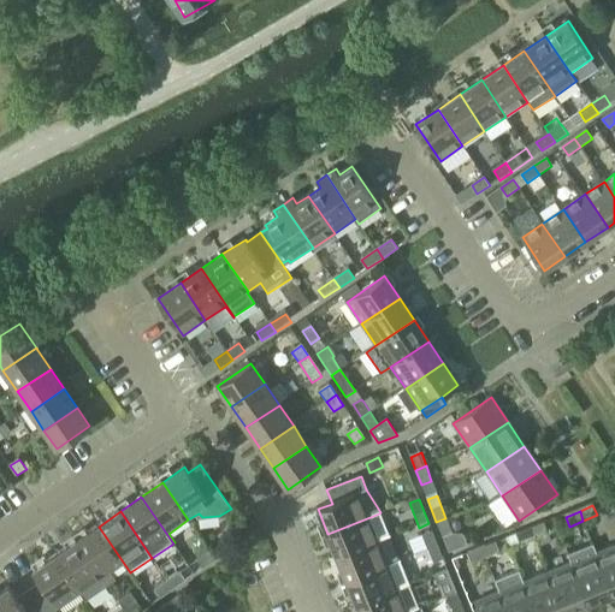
[(327,534),(337,558),(379,540),(389,536),(379,514),(327,534)]
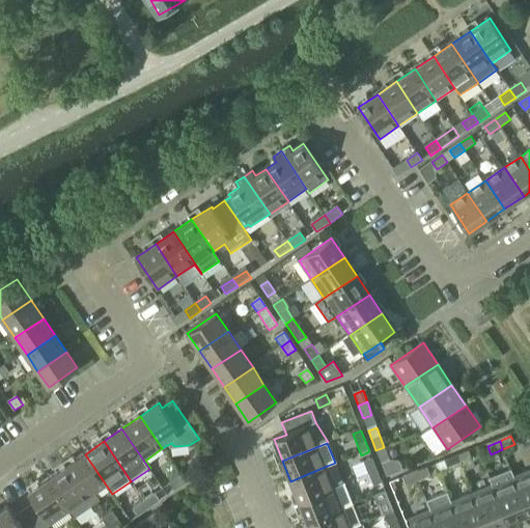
[(384,447),(375,450),(381,465),(390,462),(384,447)]
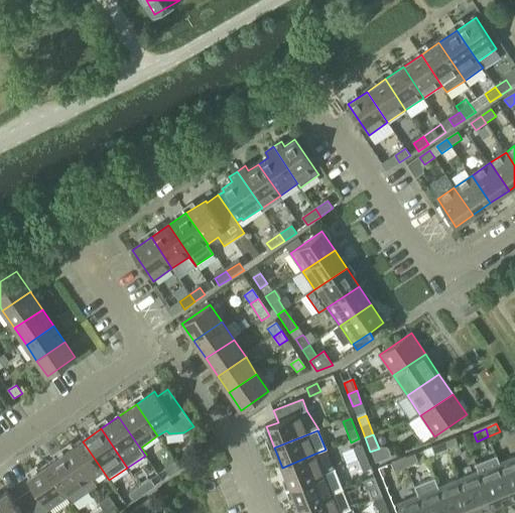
[(458,440),(444,444),(447,453),(460,447),(458,440)]
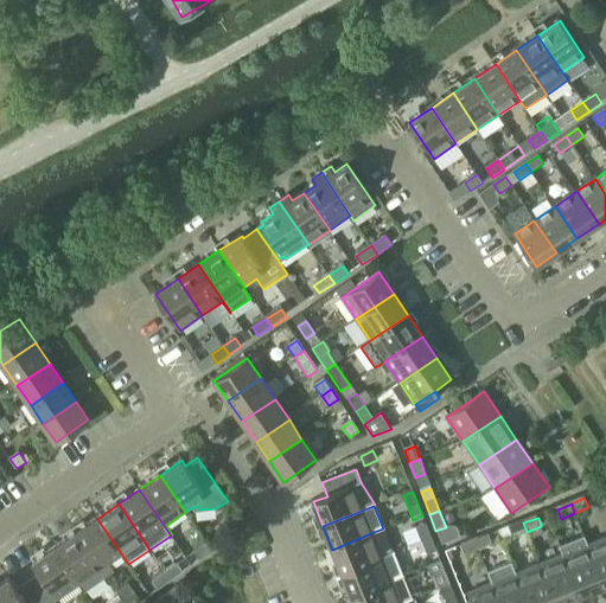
[(97,519),(76,533),(107,578),(115,572),(109,565),(120,558),(126,566),(128,564),(97,519)]
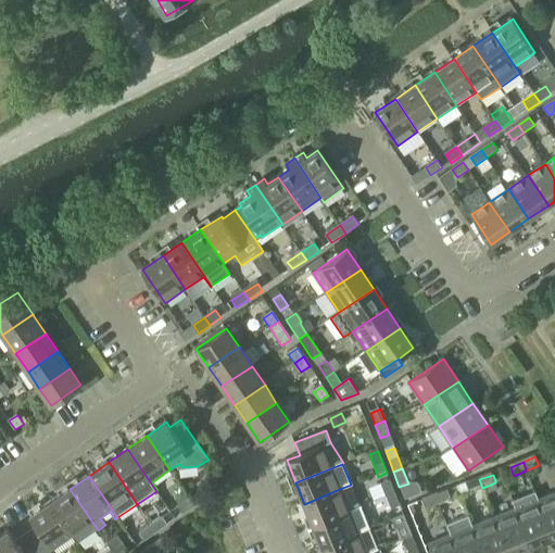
[(482,488),(479,479),(466,485),(469,492),(482,488)]
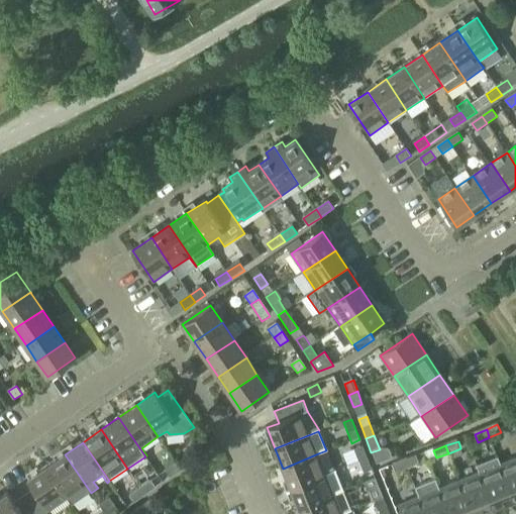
[(353,451),(357,461),(367,458),(363,447),(353,451)]
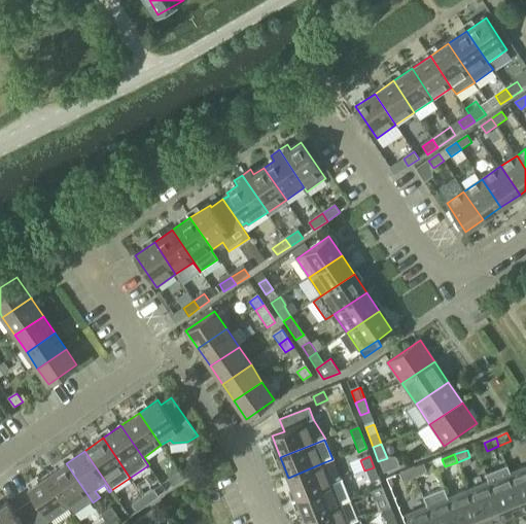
[(288,478),(296,499),(332,484),(324,462),(288,478)]
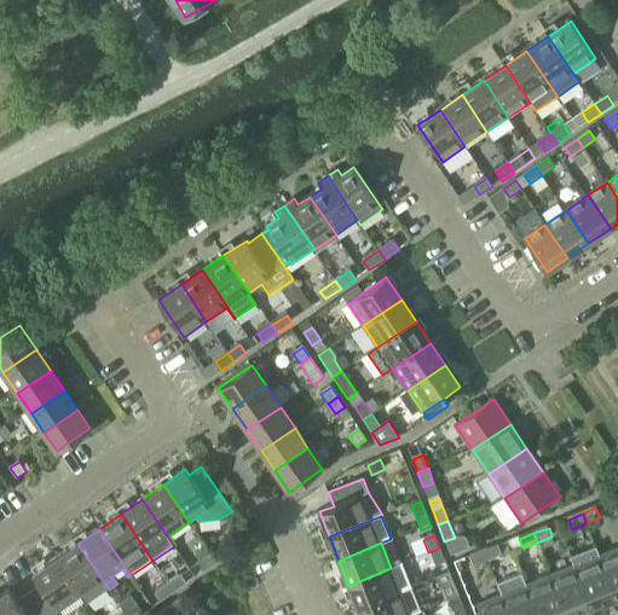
[(78,544),(56,560),(82,596),(87,604),(109,590),(78,544)]
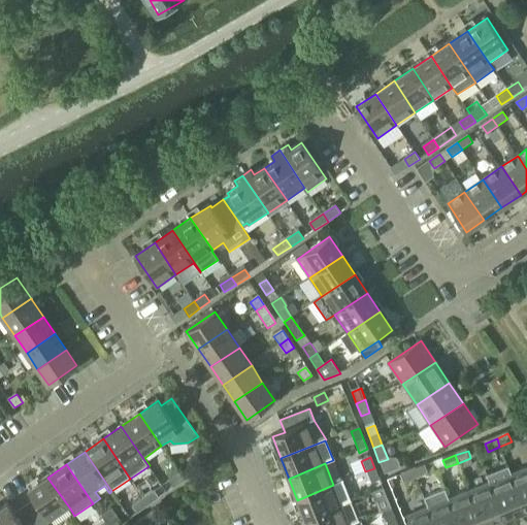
[(426,467),(414,471),(417,480),(429,476),(426,467)]
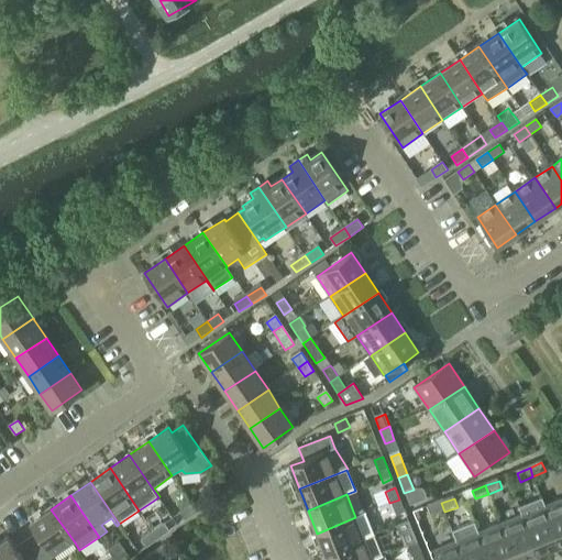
[(399,500),(389,503),(395,517),(405,514),(399,500)]
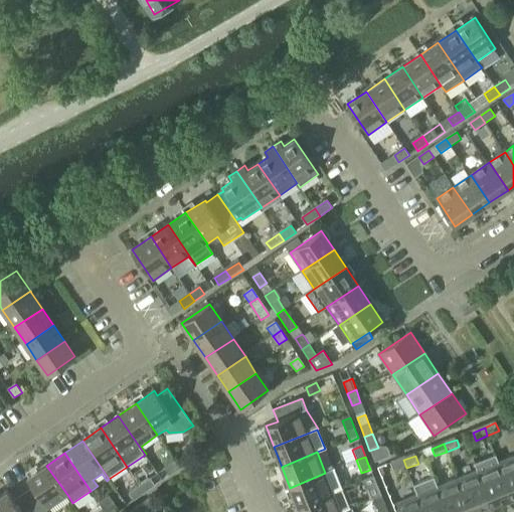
[(496,457),(476,465),(479,472),(493,506),(513,498),(499,464),(496,457)]
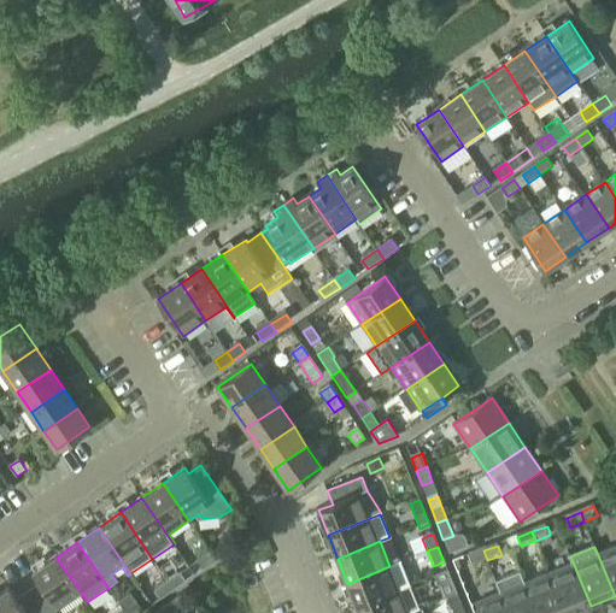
[(615,547),(598,555),(615,596),(615,547)]
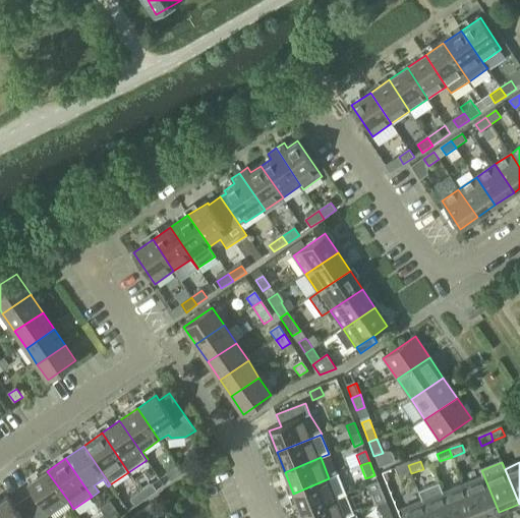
[(411,473),(408,465),(396,470),(399,478),(411,473)]
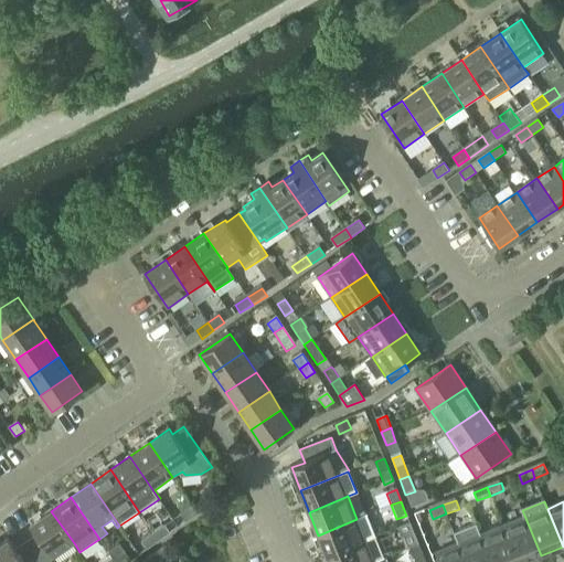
[(181,513),(187,522),(198,513),(192,506),(181,513)]
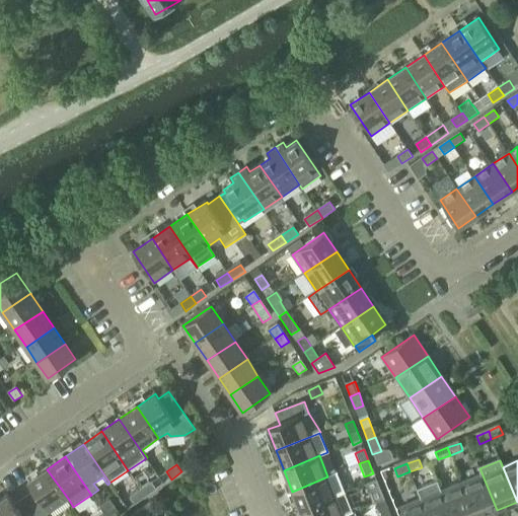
[(31,493),(24,498),(37,515),(46,515),(69,500),(47,469),(31,480),(28,482),(34,491),(31,493)]
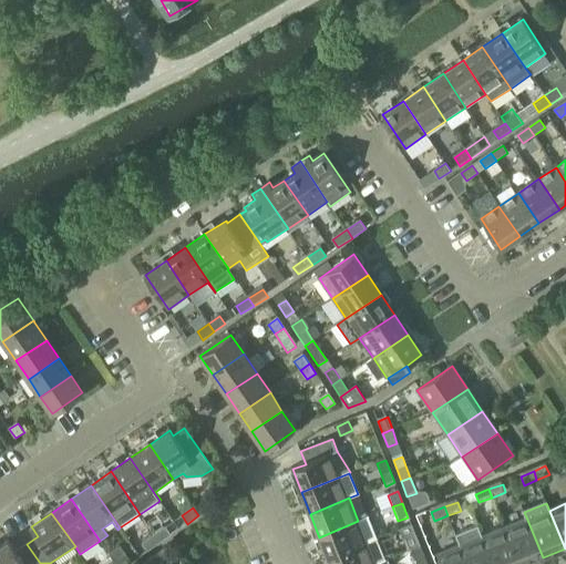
[(319,537),(328,559),(376,540),(367,518),(358,521),(319,537)]
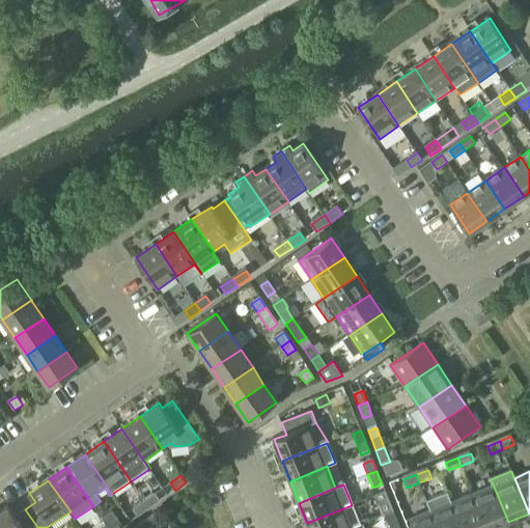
[(494,487),(473,495),(485,527),(495,527),(508,522),(494,487)]
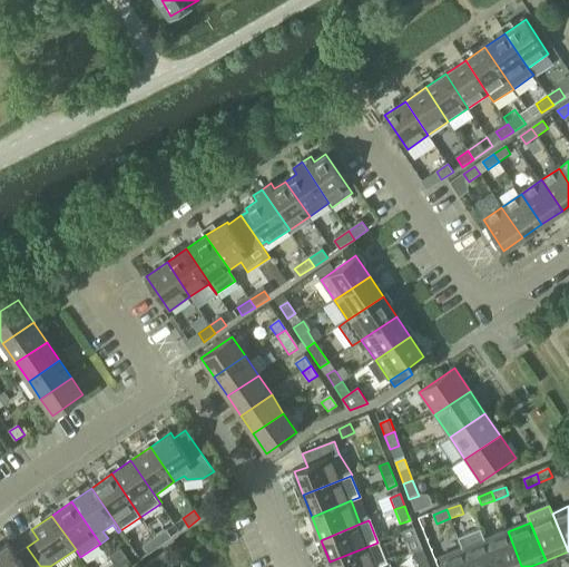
[(402,535),(410,556),(422,550),(414,529),(402,535)]
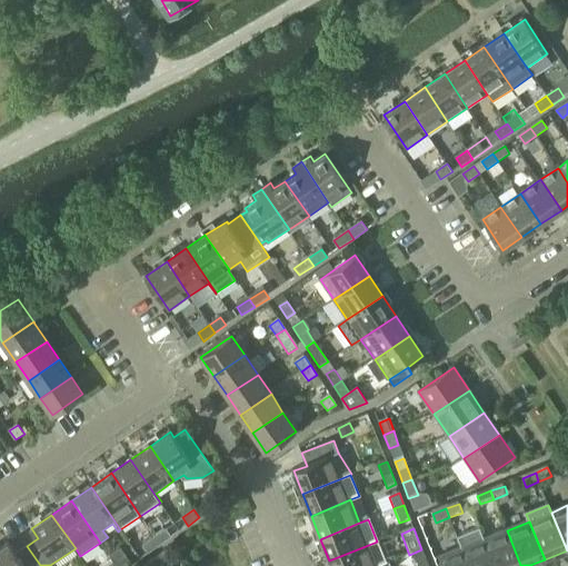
[(166,529),(155,537),(160,545),(171,537),(166,529)]
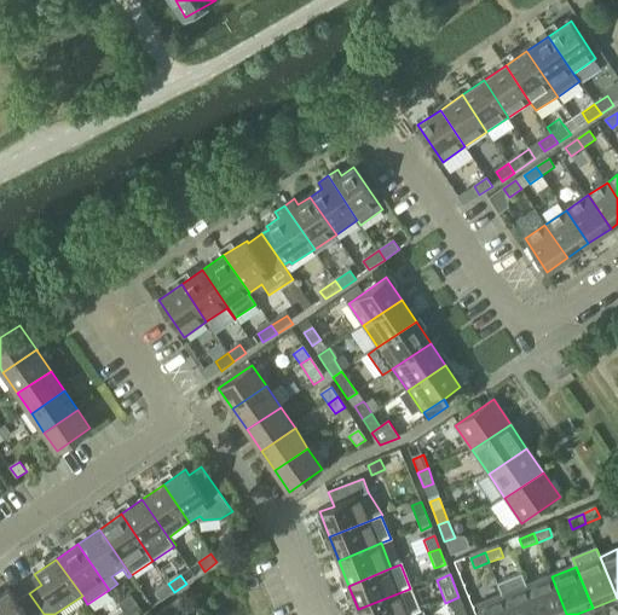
[(523,575),(498,585),(503,596),(510,614),(538,614),(527,586),(523,575)]
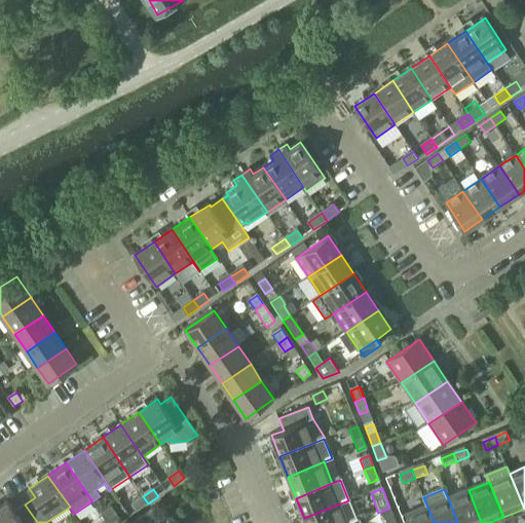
[(469,490),(448,498),(457,522),(481,522),(469,490)]
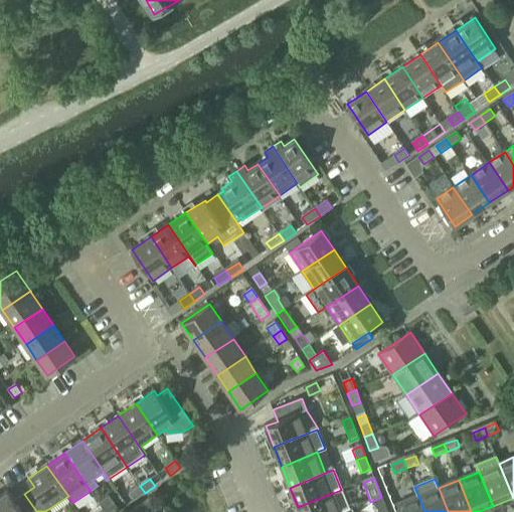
[(145,493),(140,486),(130,493),(135,500),(145,493)]
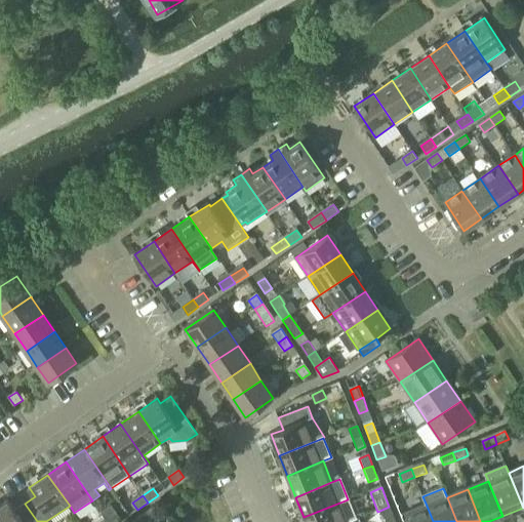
[(304,517),(306,521),(354,521),(357,520),(348,499),(304,517)]
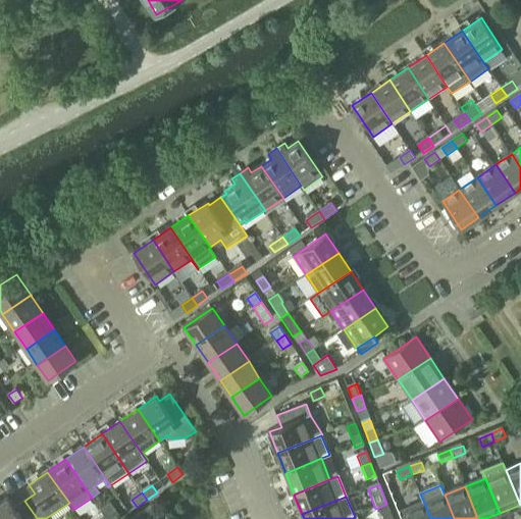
[(8,498),(0,504),(0,518),(37,518),(24,501),(15,508),(8,498)]
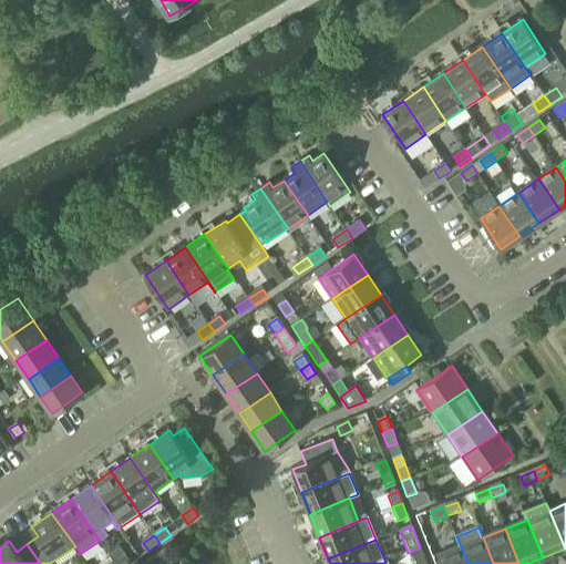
[(115,563),(133,563),(120,546),(109,554),(115,563)]
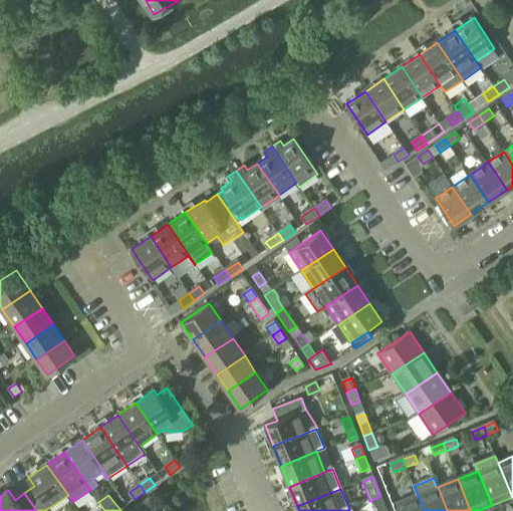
[(424,510),(418,495),(397,503),(400,510),(424,510)]
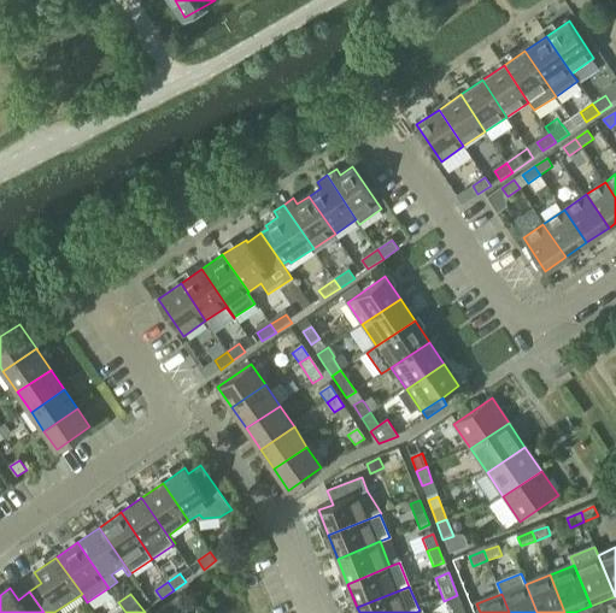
[(457,595),(444,601),(449,600),(452,612),(459,612),(463,611),(458,596),(457,595)]
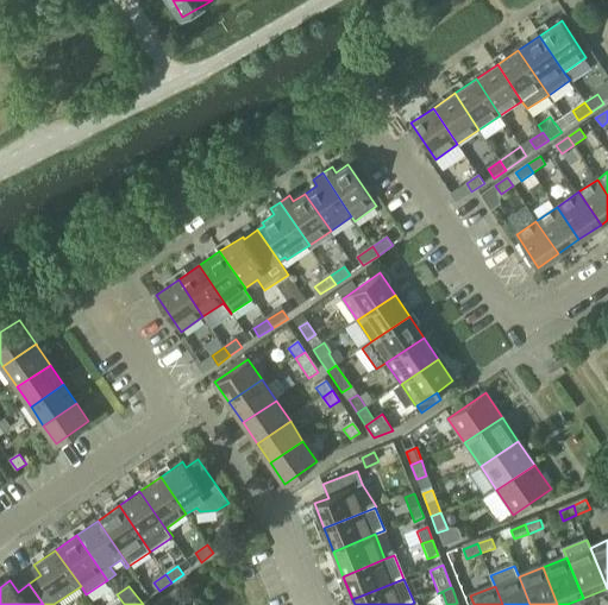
[(181,590),(161,604),(187,604),(181,590)]
